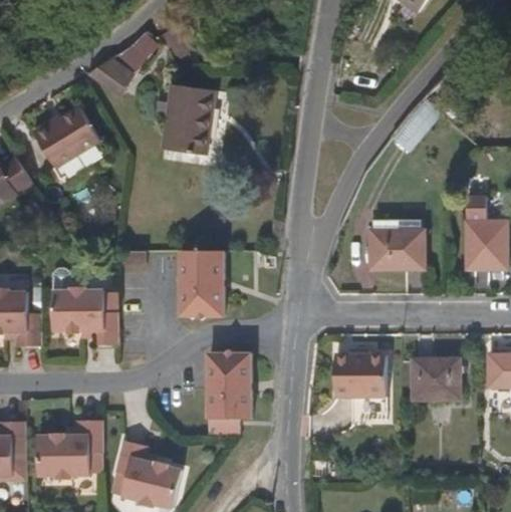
[(401,0),(418,12),(426,0),(401,0)]
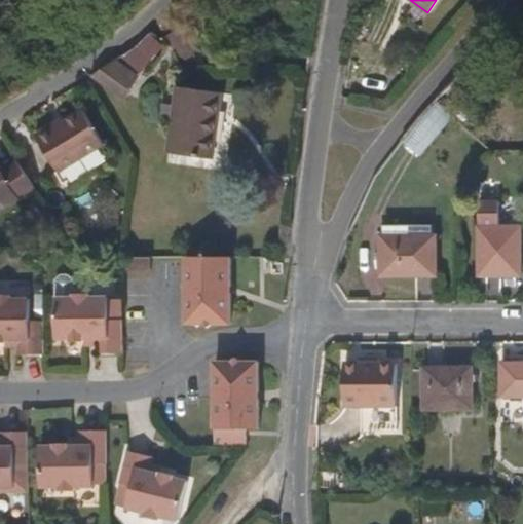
[(135,76),(110,62),(88,75),(123,100),(135,76)]
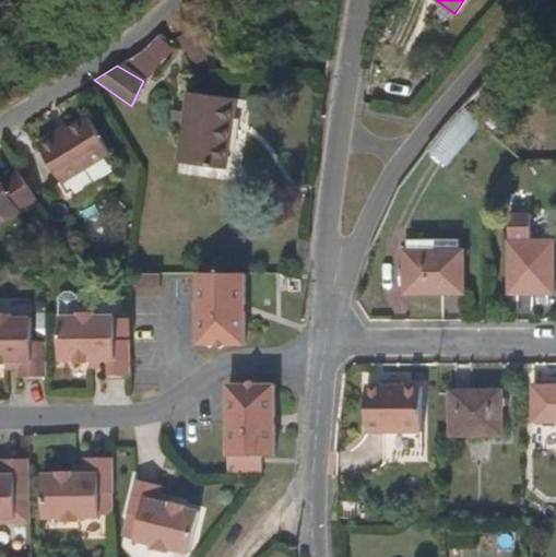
[(225,168),(235,98),(186,92),(176,162),(225,168)]
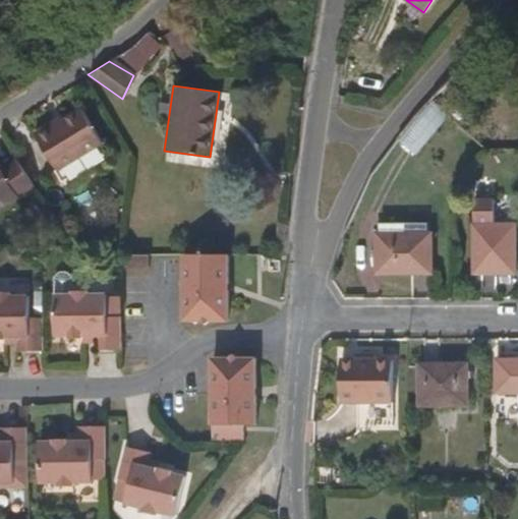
[(51,130),(47,126),(31,136),(55,173),(100,141),(78,111),(59,124),(51,130)]
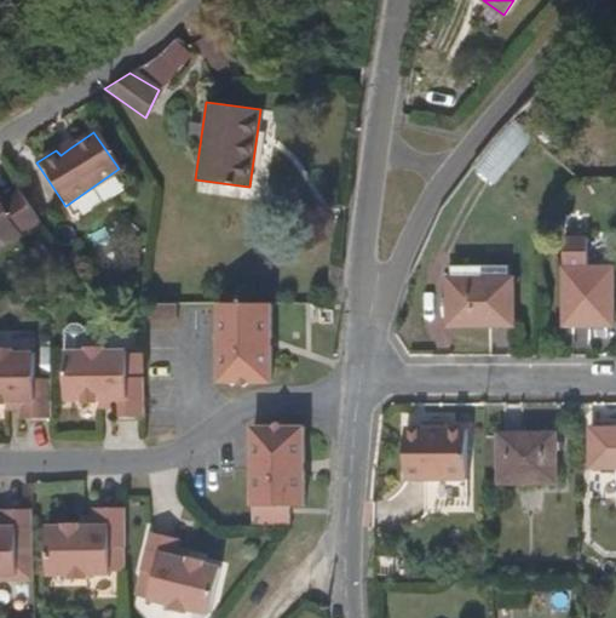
[(67,143),(56,150),(61,155),(70,148),(67,143)]
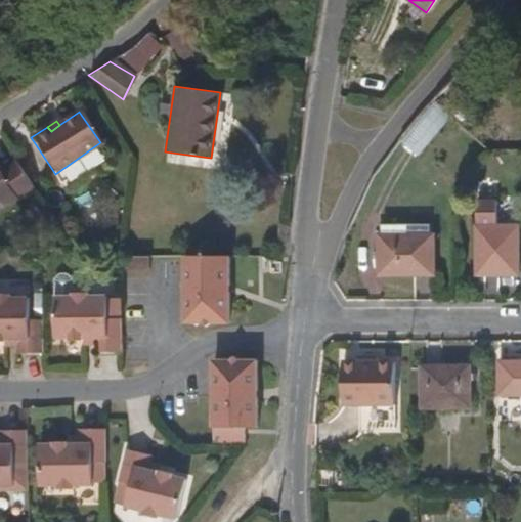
[(22,199),(37,188),(17,160),(1,170),(0,168),(0,210),(17,199),(22,199)]
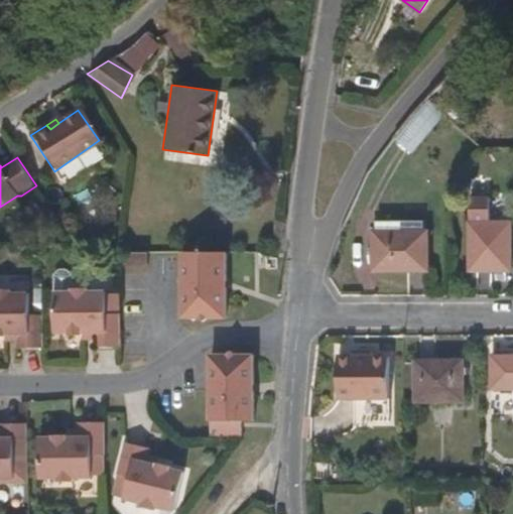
[(426,270),(426,229),(422,229),(422,221),(375,222),(374,231),(372,231),(372,270),(426,270)]
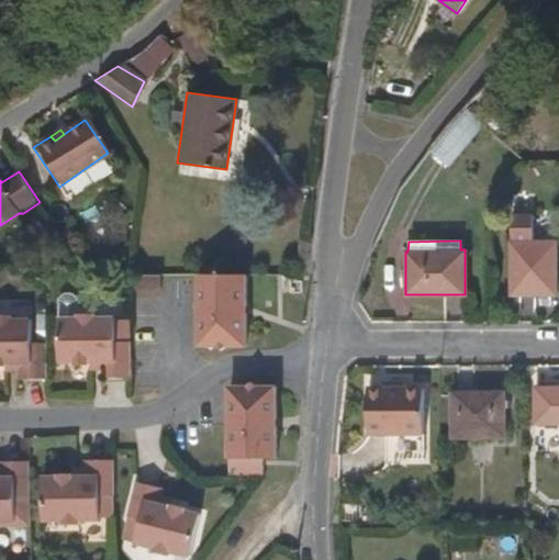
[(556,293),(556,242),(510,241),(511,293),(556,293)]
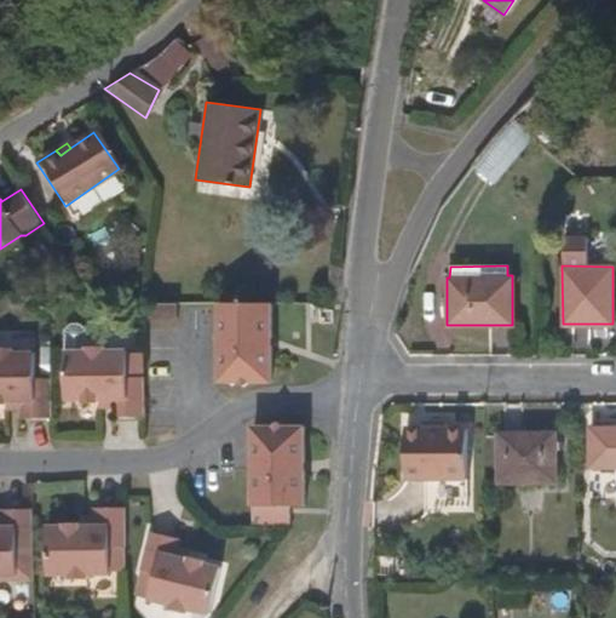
[(269,381),(270,301),(223,302),(224,381),(269,381)]
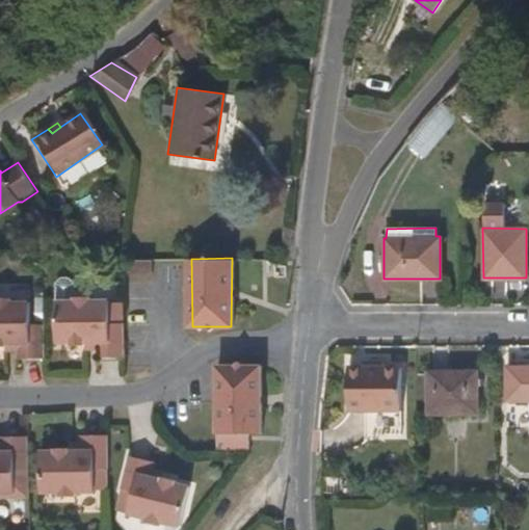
[(154,271),(154,259),(131,259),(132,271),(154,271)]
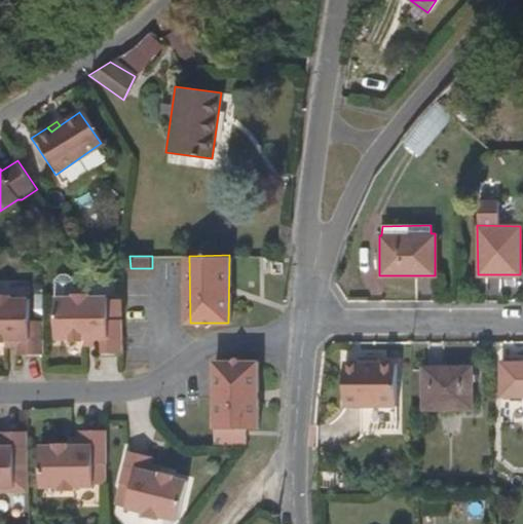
[(102,351),(127,350),(127,315),(114,316),(113,293),(96,294),(95,290),(79,291),(79,294),(60,295),(59,336),(73,335),(74,338),(88,337),(87,333),(101,333),(101,342),(102,351)]
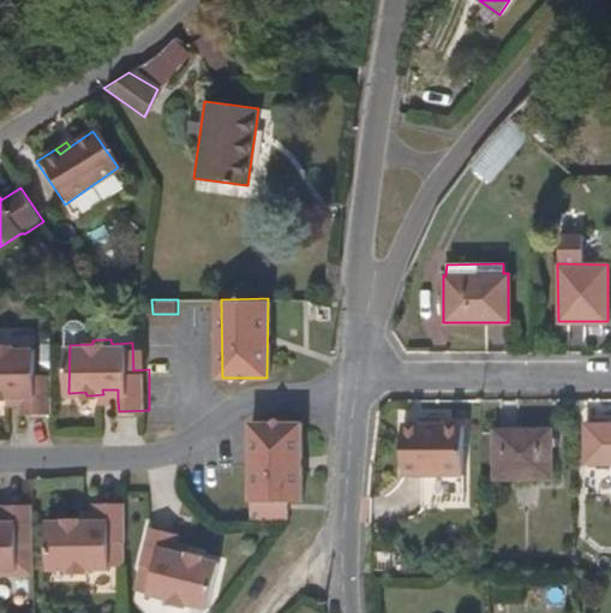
[(27,412),(57,411),(57,370),(41,370),(40,344),(21,344),(21,340),(0,340),(0,397),(15,396),(15,402),(27,402),(27,412)]
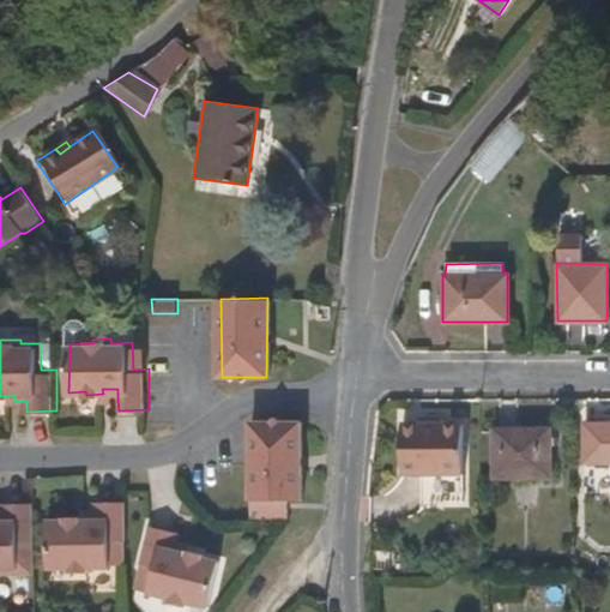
[(103,400),(118,400),(118,389),(102,389),(103,394),(103,400)]
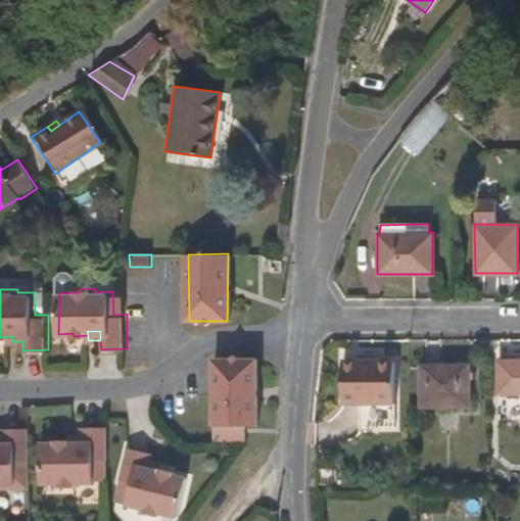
[(257,356),(207,356),(208,440),(240,440),(240,424),(257,424),(257,356)]
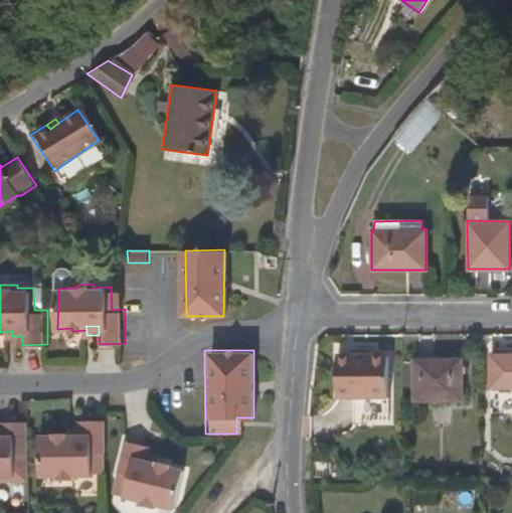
[(387,398),(387,354),(336,354),(336,397),(387,398)]
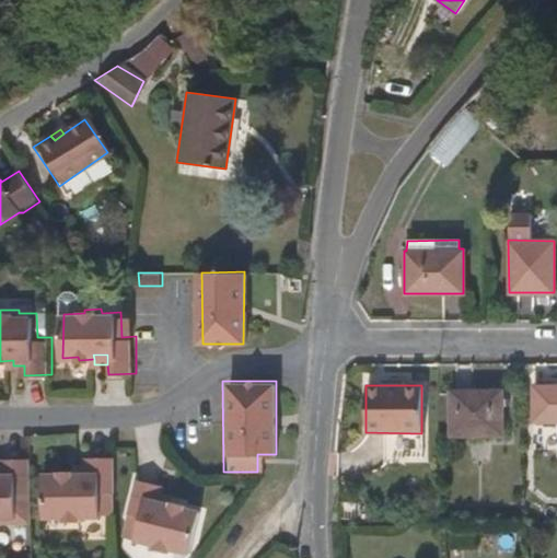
[(556,420),(556,385),(533,386),(532,420),(556,420)]
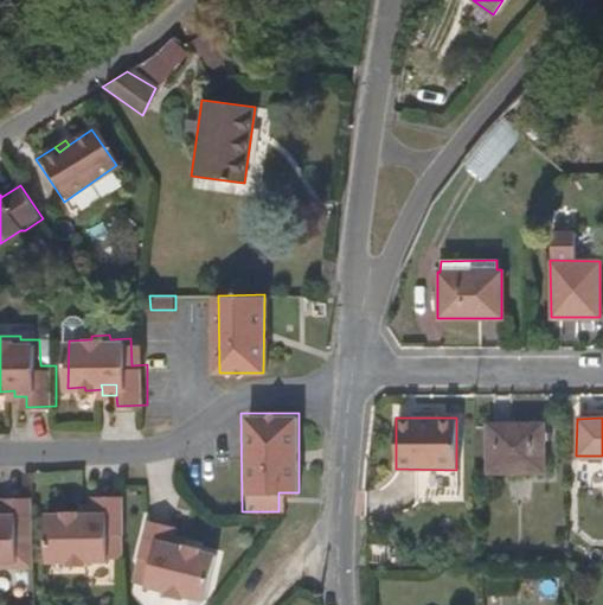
[(543,472),(544,422),(487,422),(487,471),(543,472)]
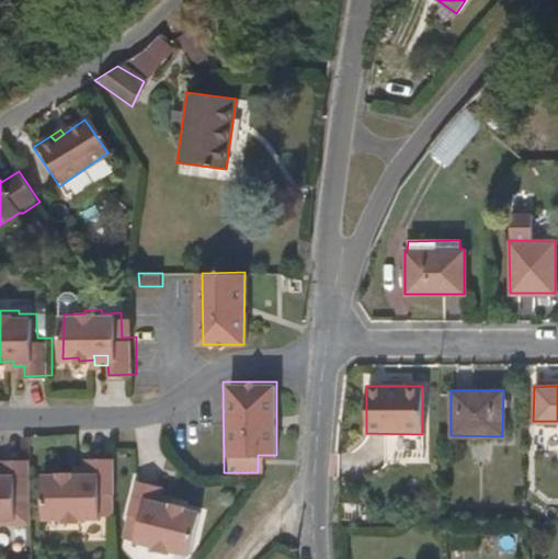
[(121,492),(121,454),(92,455),(92,460),(93,470),(81,471),(80,467),(65,467),(65,471),(48,472),(49,516),(68,516),(68,522),(87,521),(88,516),(106,515),(106,493),(121,492)]
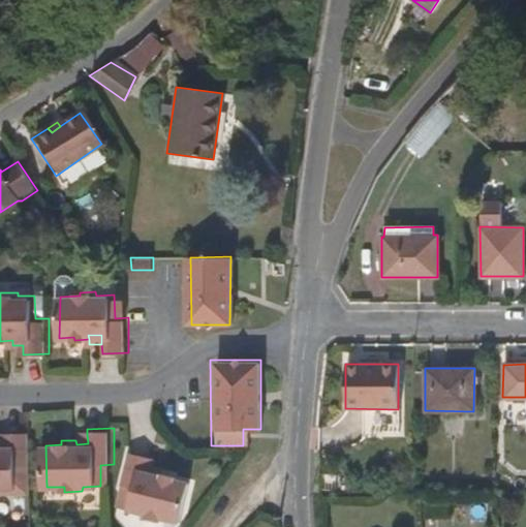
[(35,486),(34,430),(8,430),(8,437),(8,446),(0,446),(0,492),(3,492),(3,487),(35,486)]
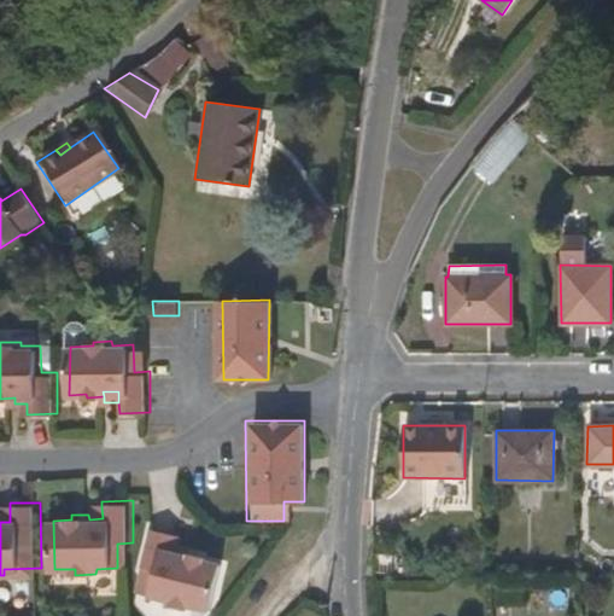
[(103,518),(101,507),(88,509),(88,515),(89,519),(103,518)]
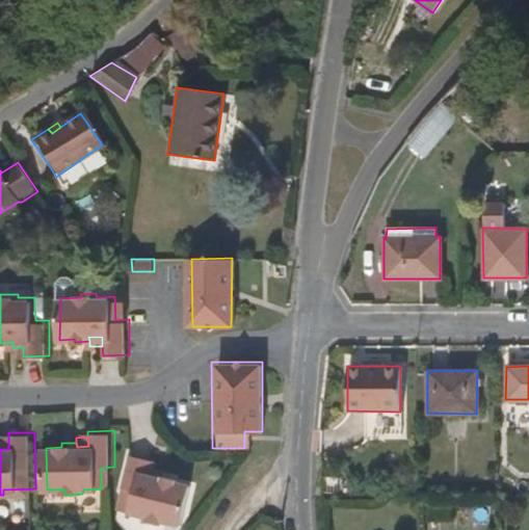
[(0,449),(8,449),(8,440),(0,439),(0,449)]
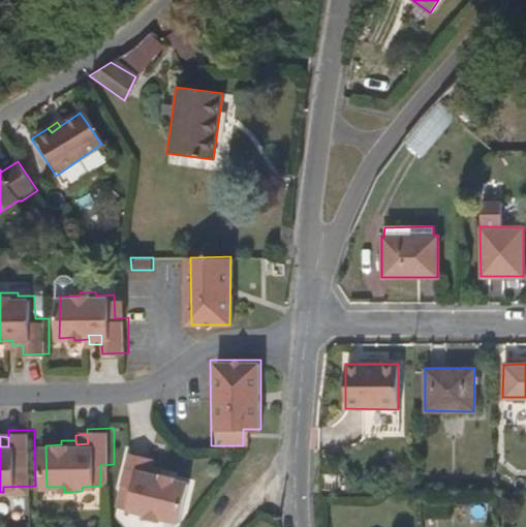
[(180,482),(167,476),(166,479),(156,476),(158,468),(160,461),(135,453),(126,486),(137,490),(132,509),(149,516),(148,520),(164,526),(166,522),(182,526),(193,489),(180,484),(180,482)]
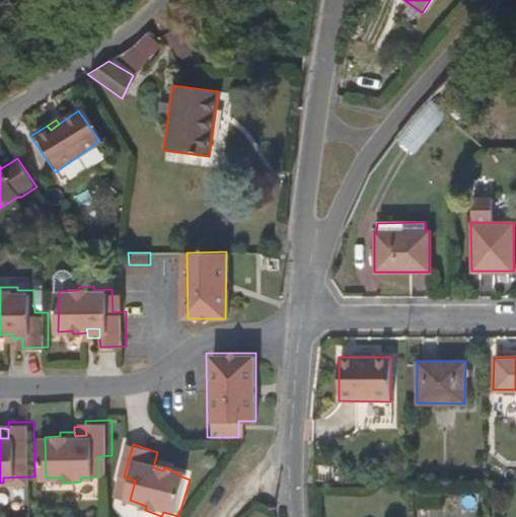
[(163,470),(164,467),(165,462),(155,459),(153,467),(163,470)]
